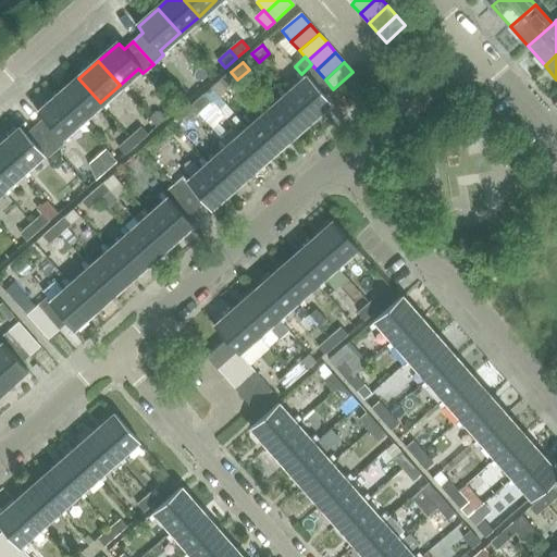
[(306,78),(286,96),(309,121),(329,103),(323,98),(333,89),(325,79),(317,70),(311,64),(301,74),(306,78)]
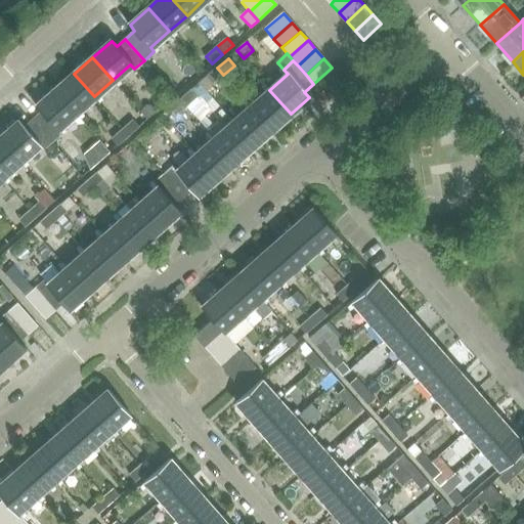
[(223,75),(217,68),(207,77),(213,84),(223,75)]
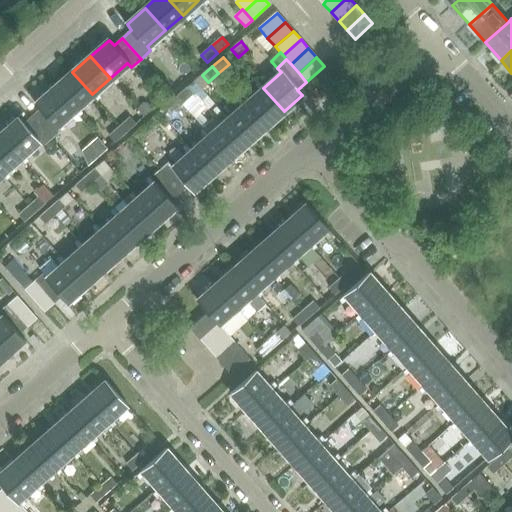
[(72,72),(54,88),(74,110),(92,94),(72,72)]
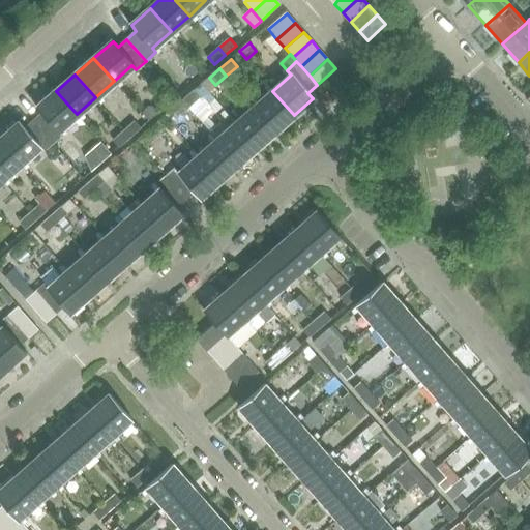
[(209,78),(201,85),(209,94),(214,89),(215,85),(209,78)]
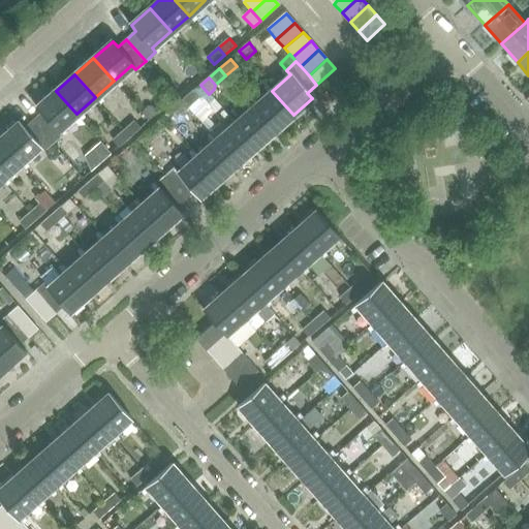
[(42,113),(33,121),(52,143),(62,134),(58,129),(76,114),(56,91),(37,107),(42,113)]
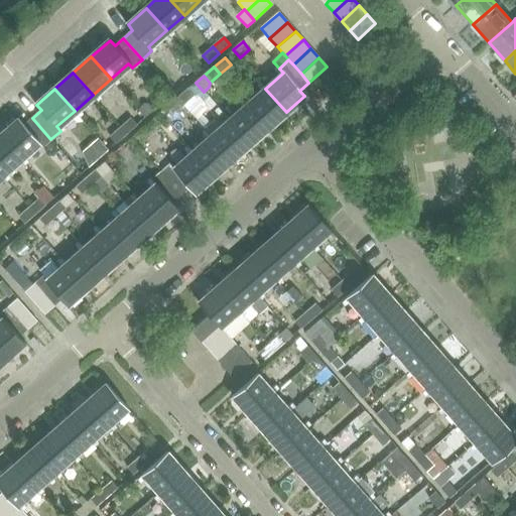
[(265,89),(247,105),(268,128),(286,112),(265,89)]
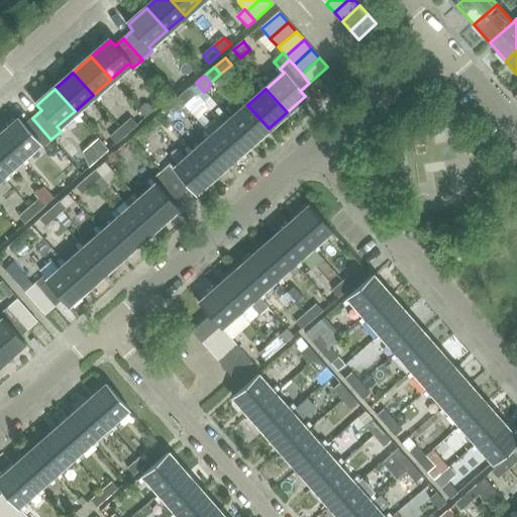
[(189,90),(178,99),(184,106),(195,97),(189,90)]
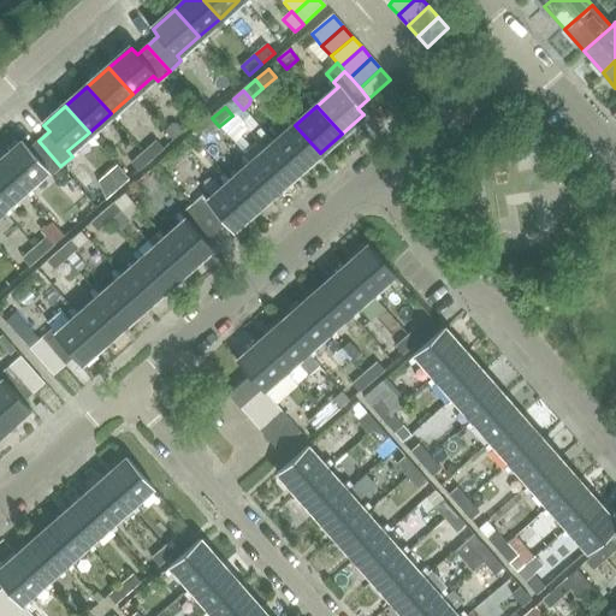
[(219,126),(212,118),(200,129),(207,137),(219,126)]
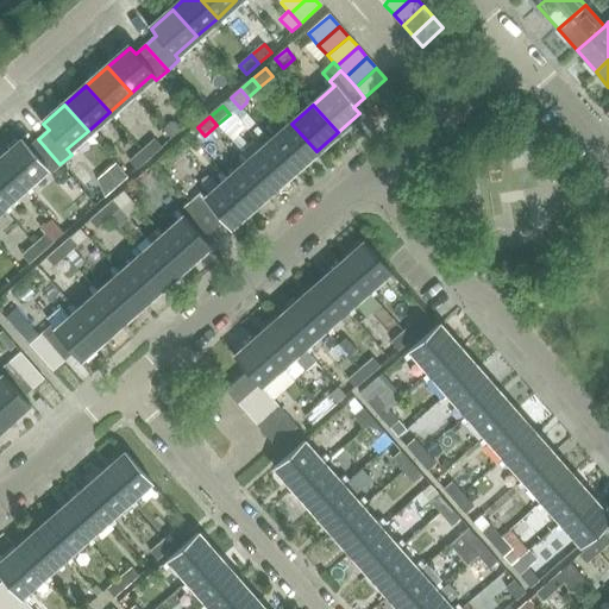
[(170,121),(162,129),(171,139),(182,131),(175,123),(170,121)]
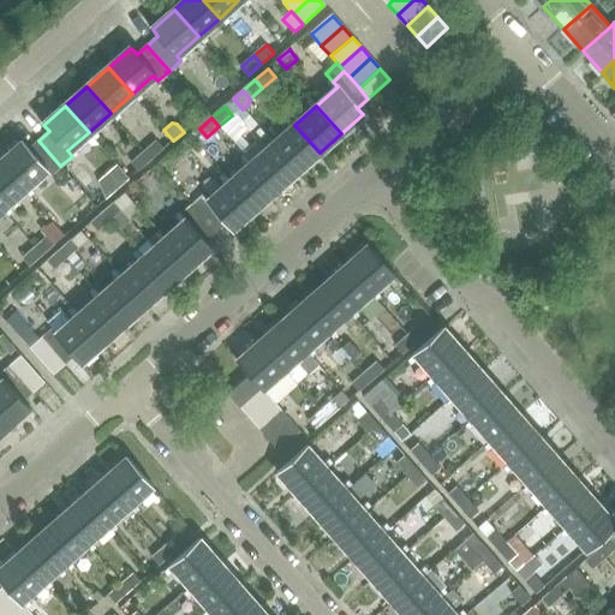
[(294,125),(273,144),(298,172),(320,153),(294,125)]
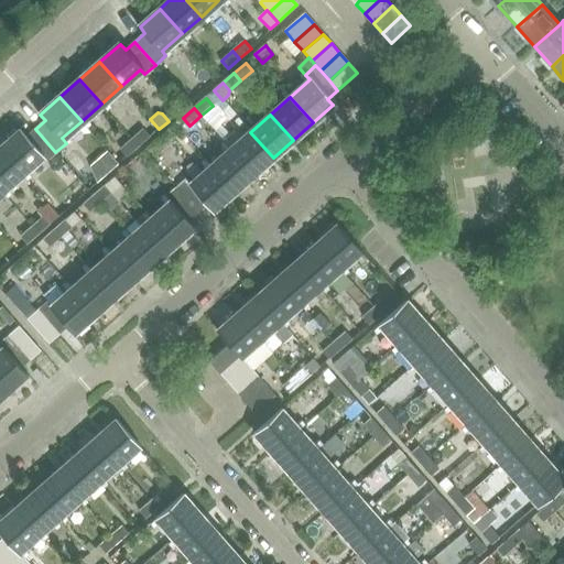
[(20,132),(0,149),(0,150),(21,174),(41,158),(44,162),(55,152),(35,129),(25,138),(20,132)]
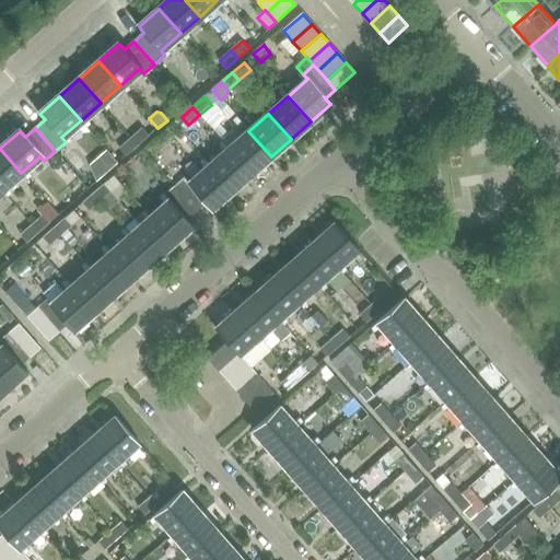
[(142,128),(131,138),(138,146),(149,136),(142,128)]
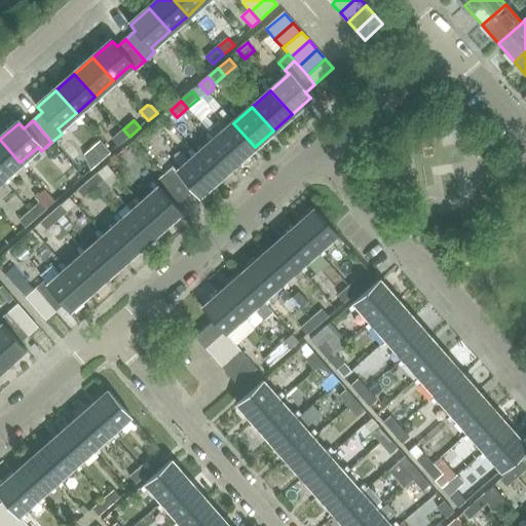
[(233,123),(215,140),(236,163),(255,147),(233,123)]
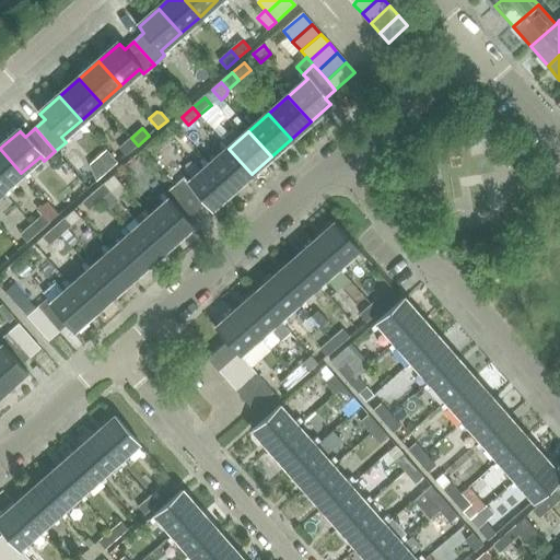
[(138,146),(131,138),(120,148),(127,155),(138,146)]
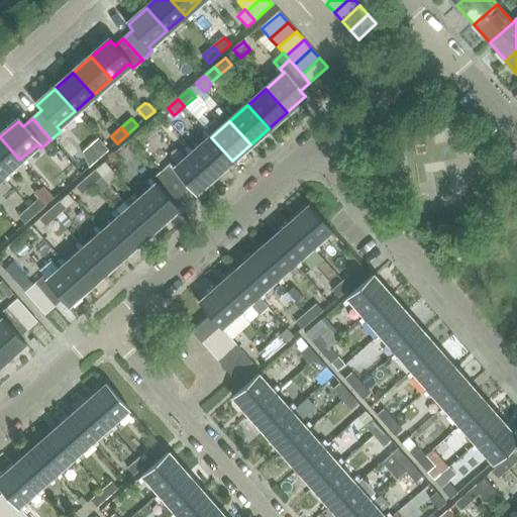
[(0,137),(0,174),(1,176),(19,160),(0,137)]
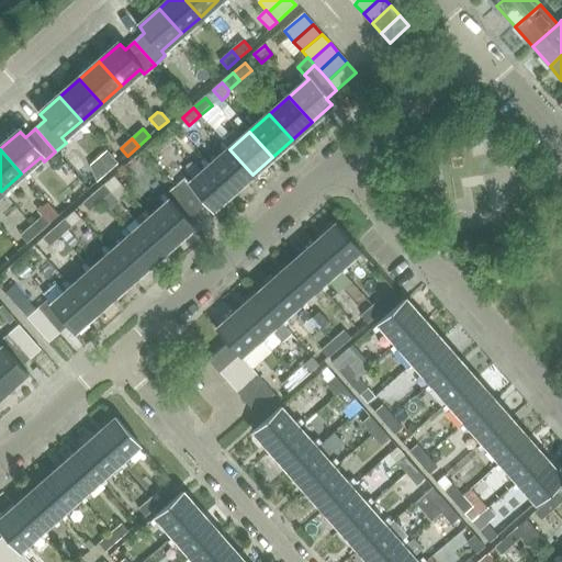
[(229,149),(210,167),(233,192),(253,175),(229,149)]
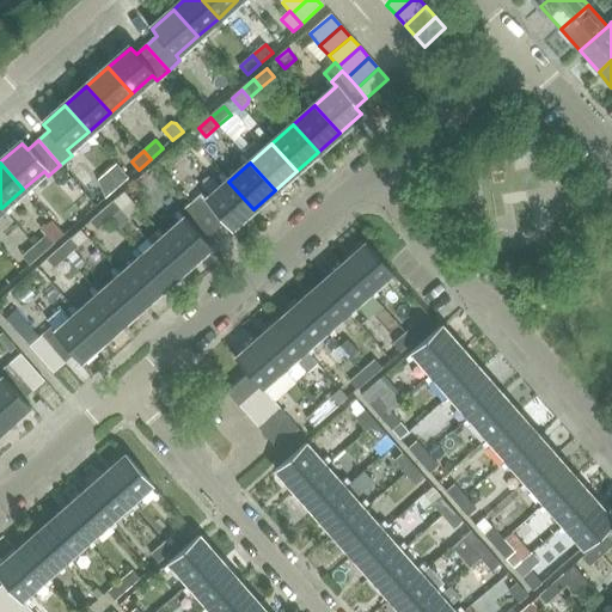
[(203,194),(191,204),(215,232),(226,222),(231,228),(254,209),(228,182),(208,200),(203,194)]
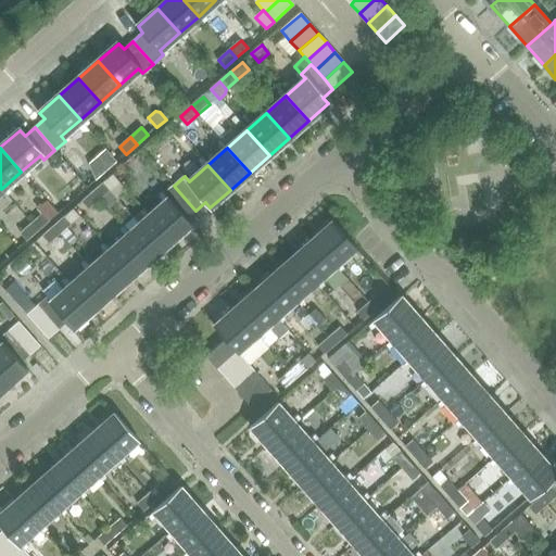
[(105,181),(92,192),(99,200),(112,189),(105,181)]
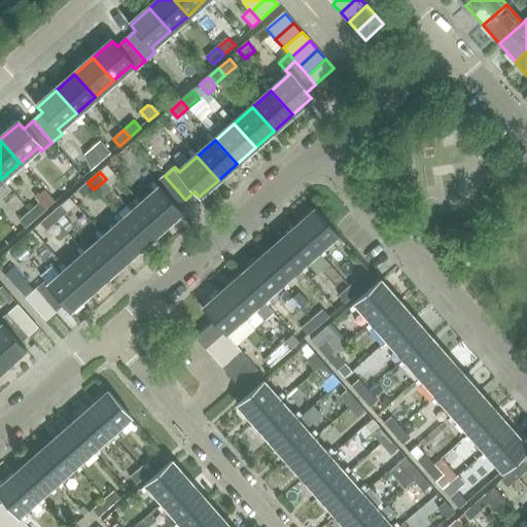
[(160,189),(141,206),(162,230),(181,213),(176,208),(185,200),(165,176),(155,184),(160,189)]
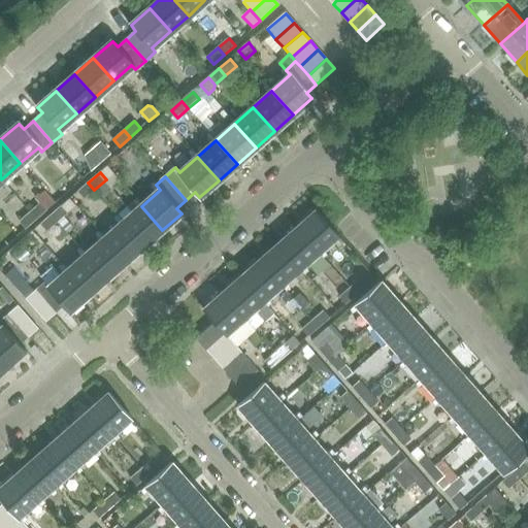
[(94,190),(88,183),(79,191),(85,198),(94,190)]
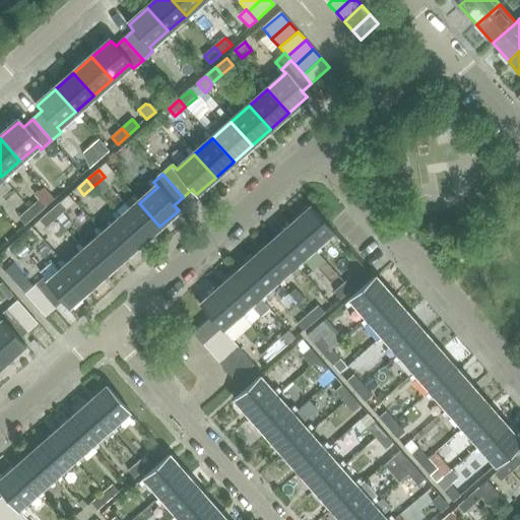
[(43,188),(35,194),(40,200),(46,207),(48,206),(54,200),(43,188)]
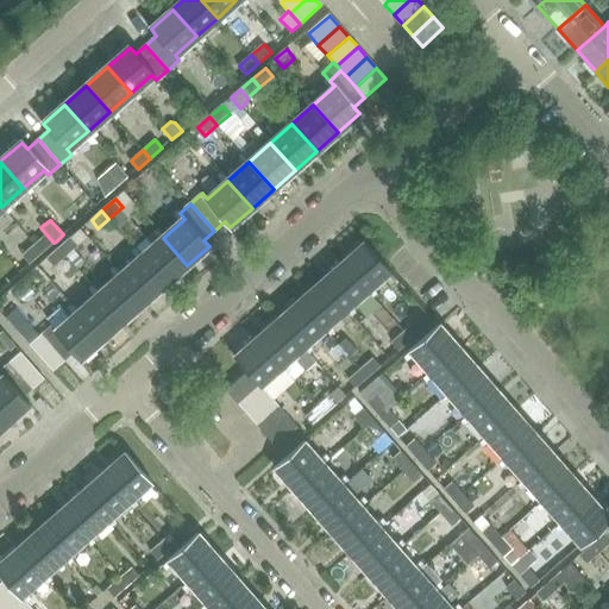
[(46,234),(35,245),(42,253),(54,243),(46,234)]
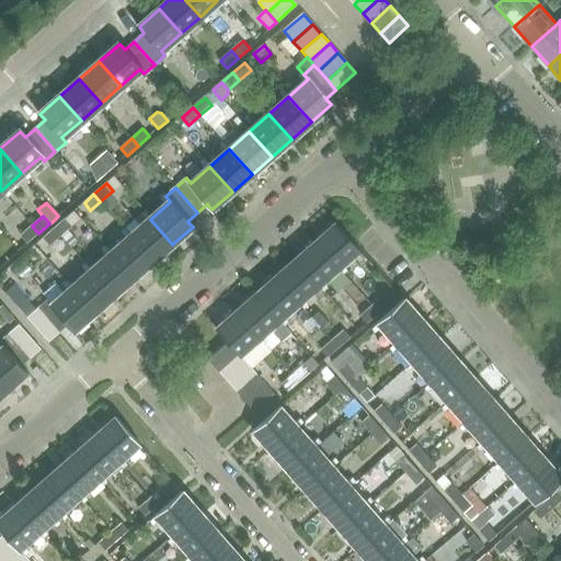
[(67,218),(55,229),(60,237),(68,230),(73,225),(67,218)]
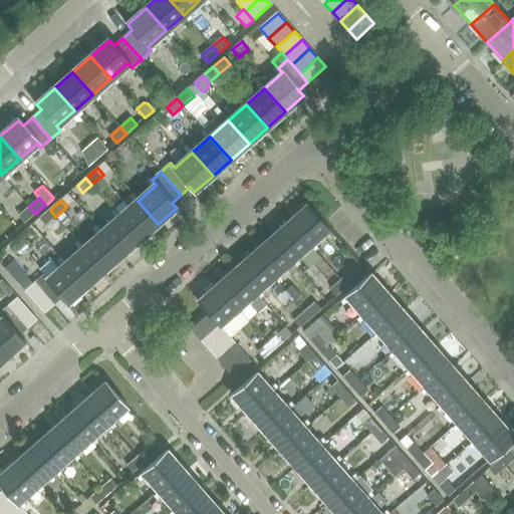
[(138,201),(119,217),(140,240),(158,224),(138,201)]
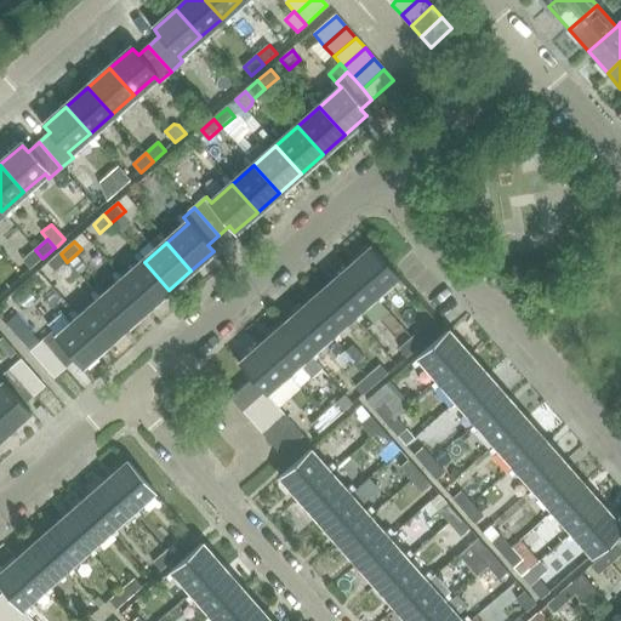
[(43,258),(35,250),(23,260),(32,268),(43,258)]
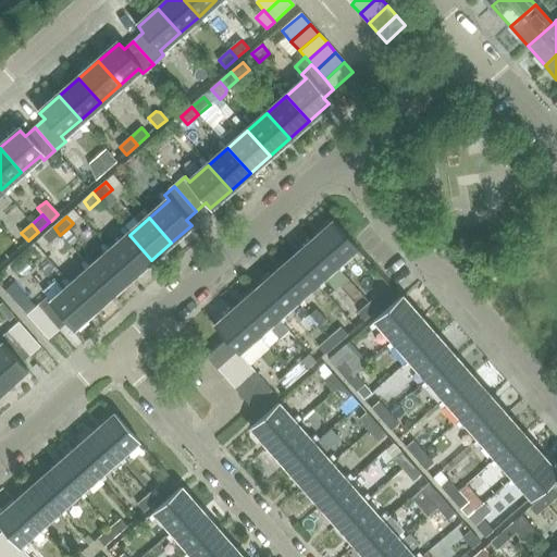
[(334,224),(313,242),(335,267),(356,248),(334,224)]
